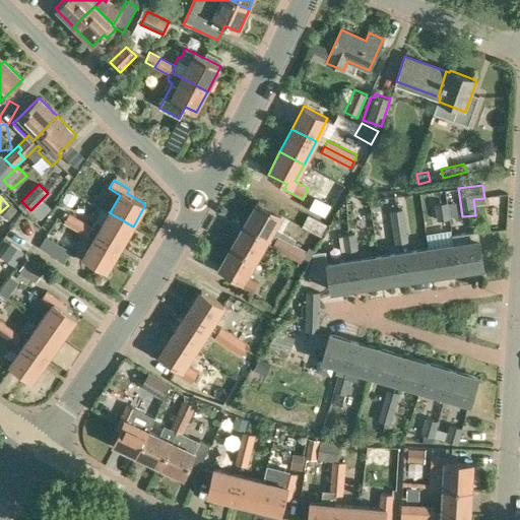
[(308,209),(324,218),(330,206),(314,197),(308,209)]
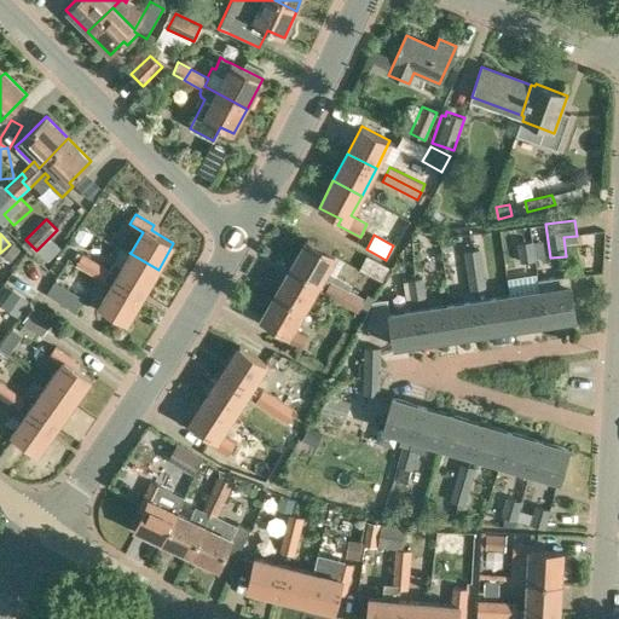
[(350,290),(352,285),(335,276),(345,260),(335,255),(307,239),(291,267),(319,283),(327,288),(323,294),(337,301),(341,294),(345,296),(348,289),(350,290)]
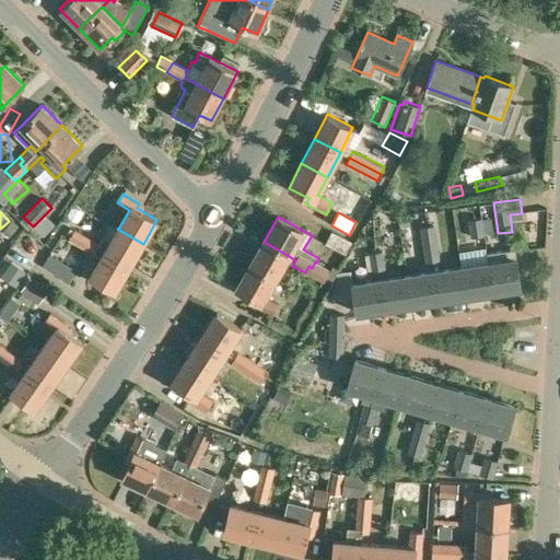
[(470,237),(486,236),(482,218),(468,220),(470,237)]
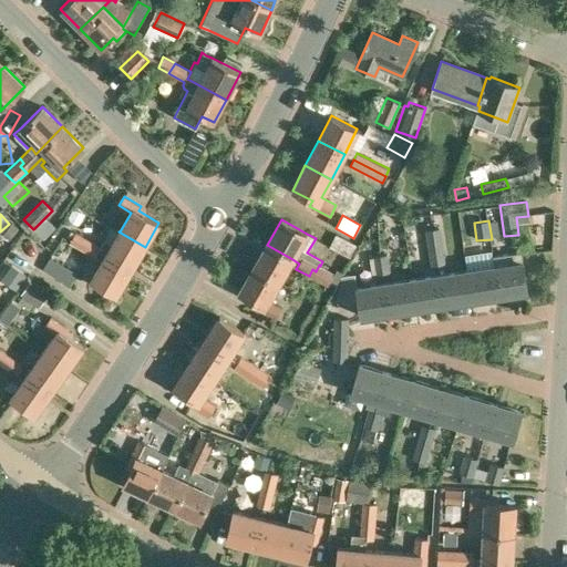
[(10,224),(1,235),(8,240),(18,230),(10,224)]
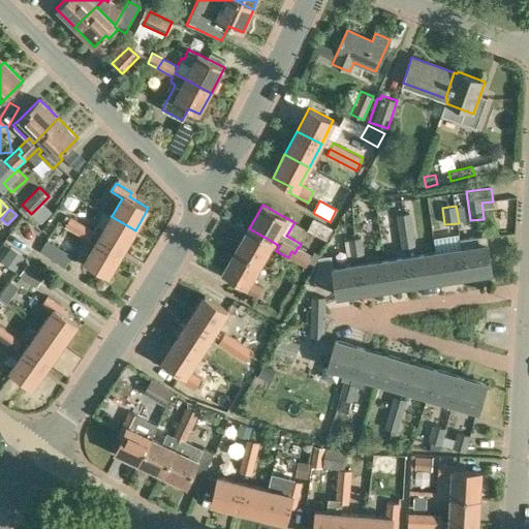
[(104,212),(94,230),(91,236),(98,239),(122,253),(135,230),(111,216),(112,216),(104,212)]
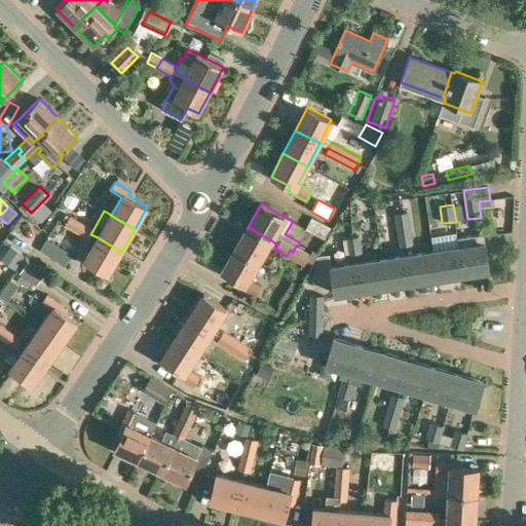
[(408,212),(401,213),(406,246),(413,245),(408,212)]
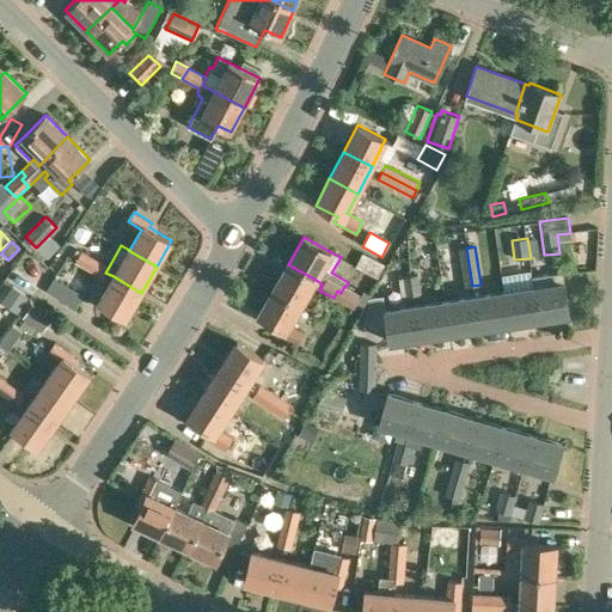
[(472,286),(466,248),(459,249),(465,287),(472,286)]
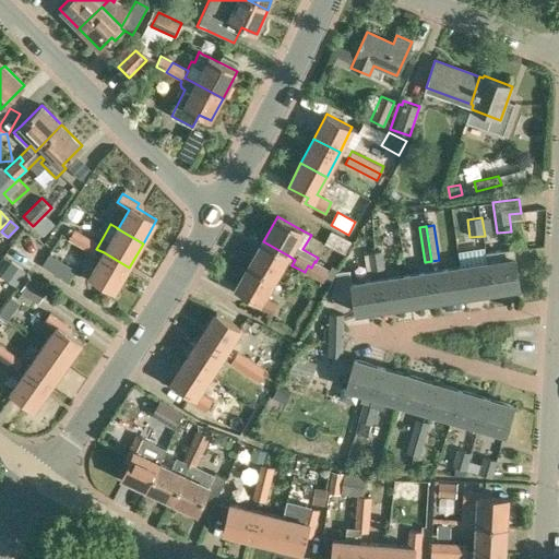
[(71,227),(63,229),(61,234),(69,238),(69,239),(81,247),(87,236),(71,227)]
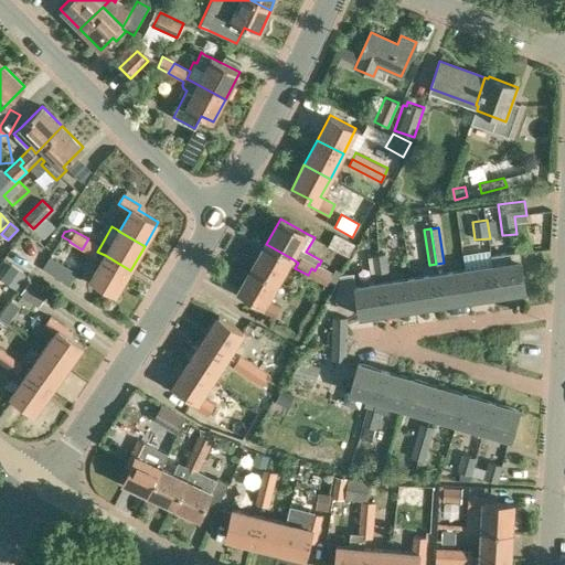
[(349,257),(355,244),(334,233),(328,246),(349,257)]
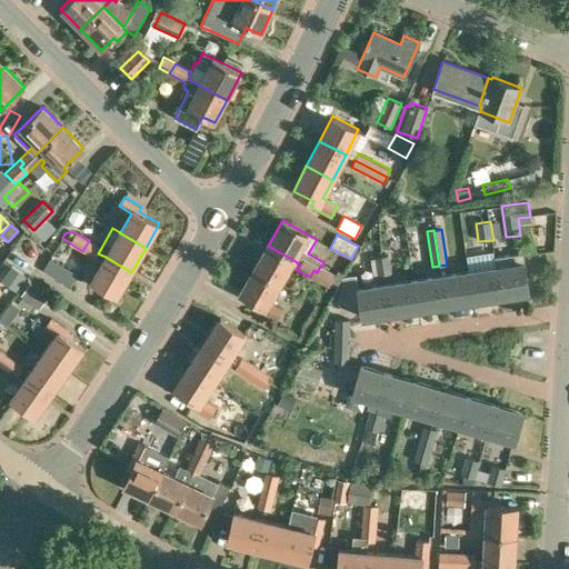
[(98,253),(101,248),(89,240),(82,251),(96,258),(98,253)]
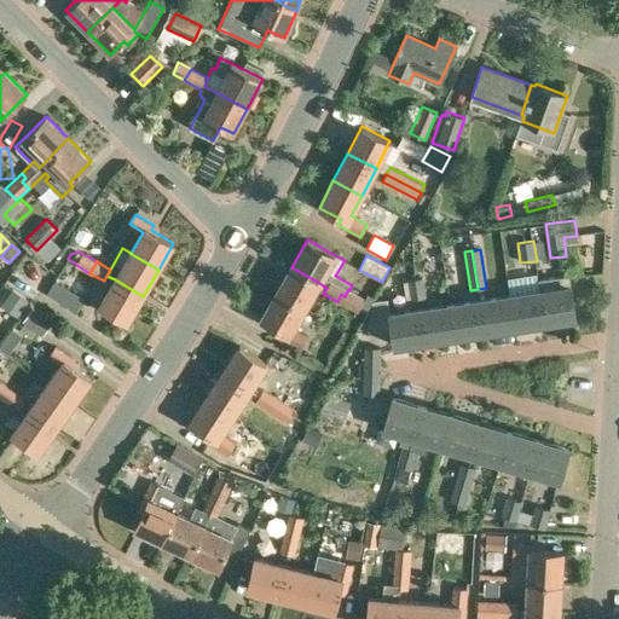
[(291,267),(276,293),(304,310),(319,283),(291,267)]
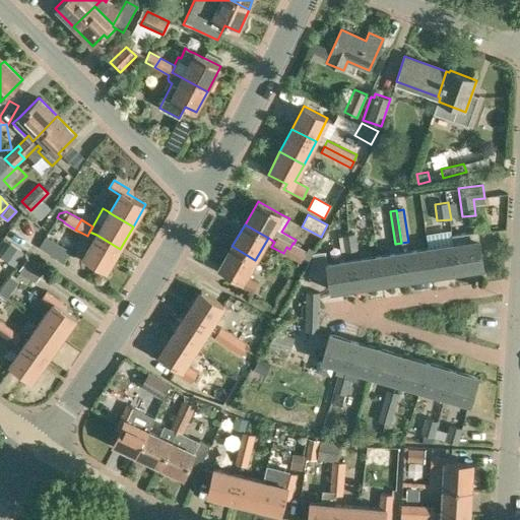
[(478,231),(452,235),(458,271),(483,267),(478,234),(478,231)]
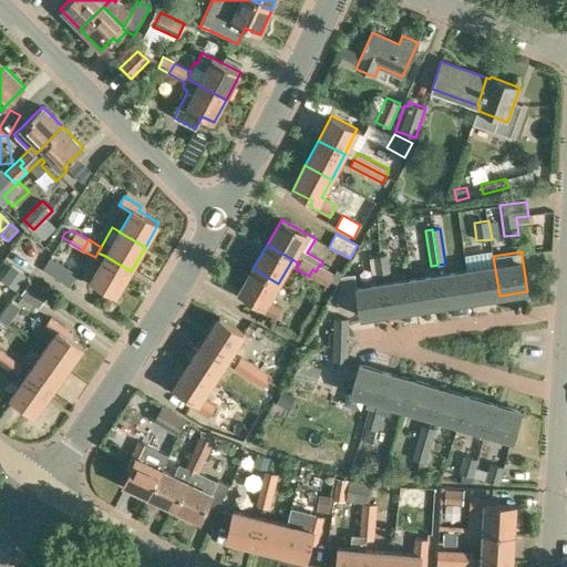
[(373,257),(377,274),(390,271),(388,255),(373,257)]
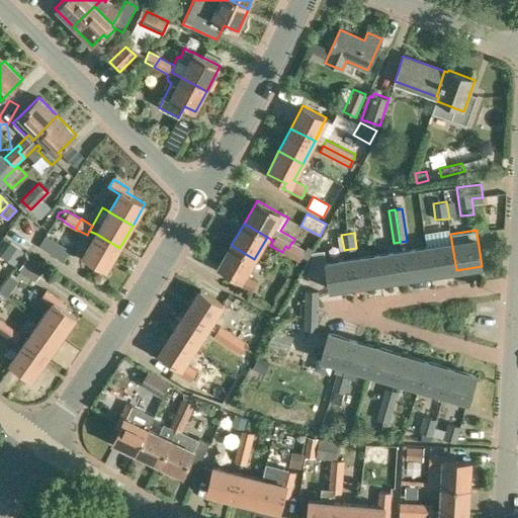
[(96,234),(83,256),(106,270),(119,248),(96,234)]
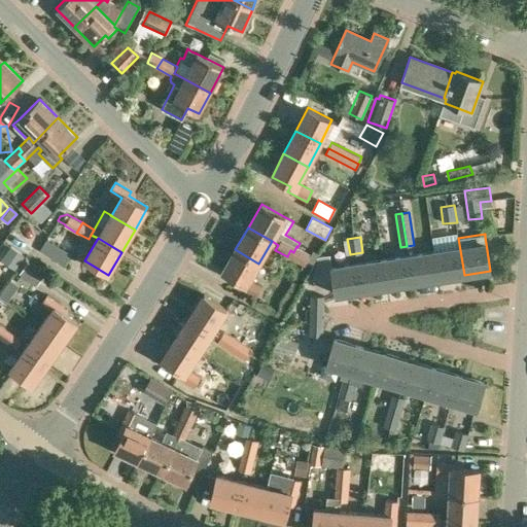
[(459,248),(434,251),(438,279),(464,275),(458,238),(457,238),(459,248)]
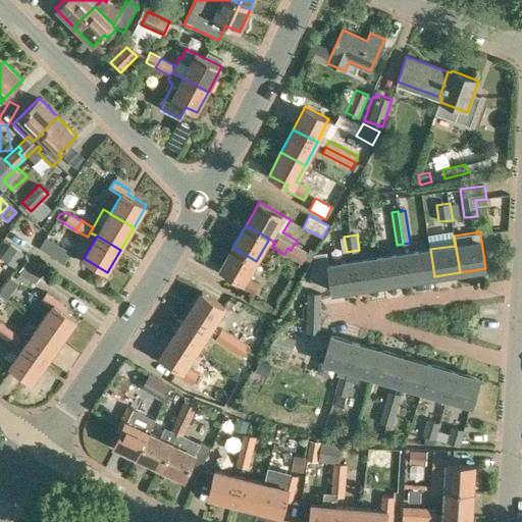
[(52,255),(59,244),(47,237),(40,248),(52,255)]
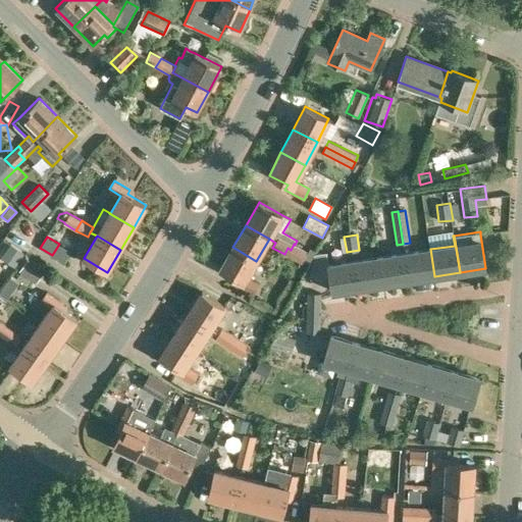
[(15,267),(24,252),(10,243),(1,258),(15,267)]
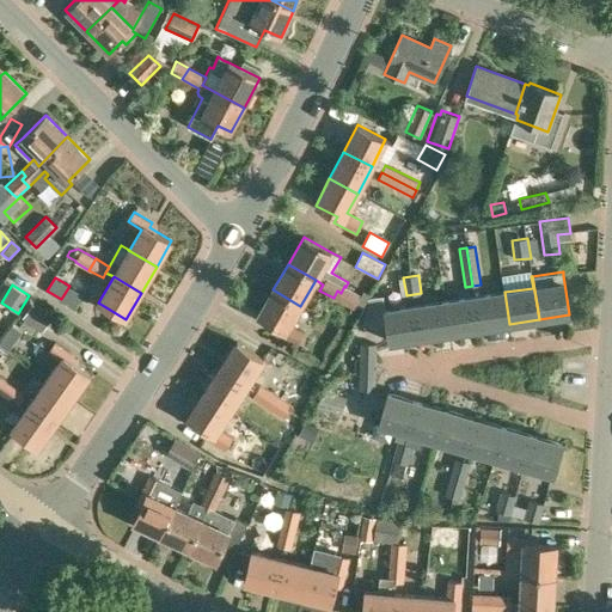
[(337,291),(334,298),(353,310),(357,303),(361,295),(346,287),(344,286),(341,293),(337,291)]
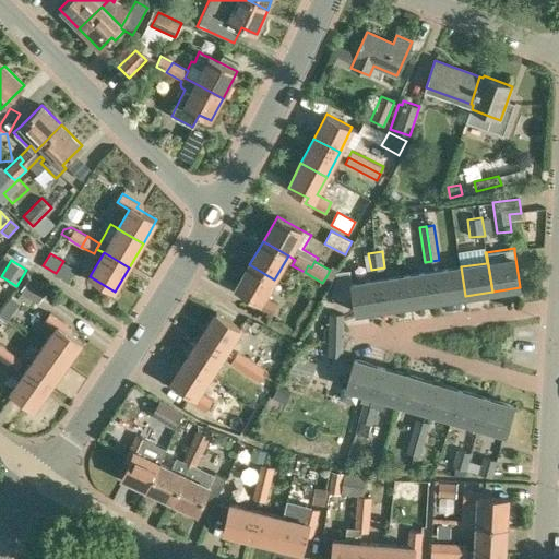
[(249,264),(235,288),(256,300),(252,305),(272,316),(278,305),(264,296),(274,280),(249,264)]
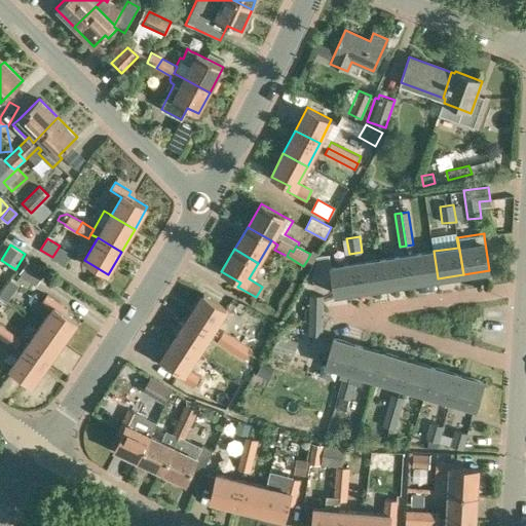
[(312,263),(313,264),(318,254),(312,250),(312,251),(310,254),(307,260),(312,263)]
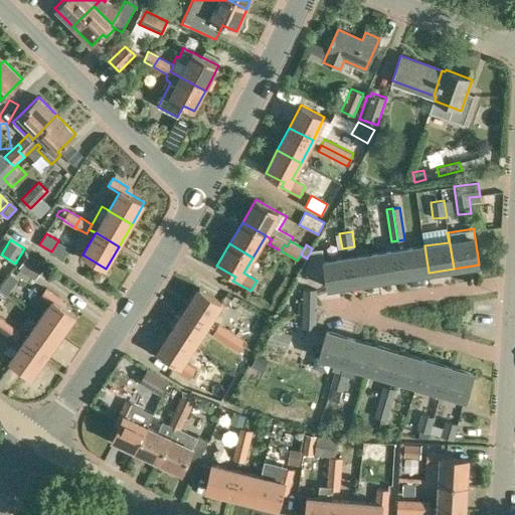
[(424,245),(399,249),(403,277),(428,273),(424,245)]
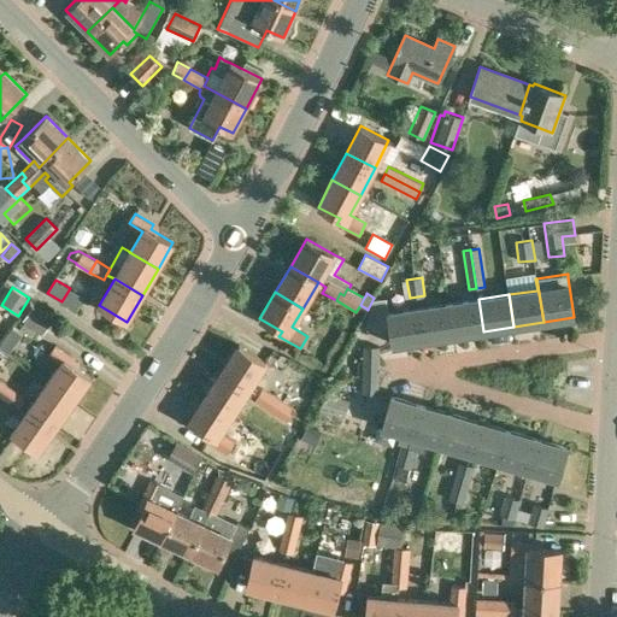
[(479,299),(448,304),(453,335),(483,331),(479,299)]
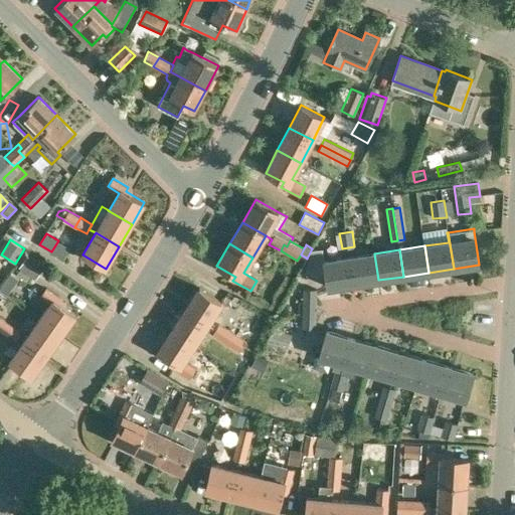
[(374,253),(349,258),(353,284),(378,280),(374,253)]
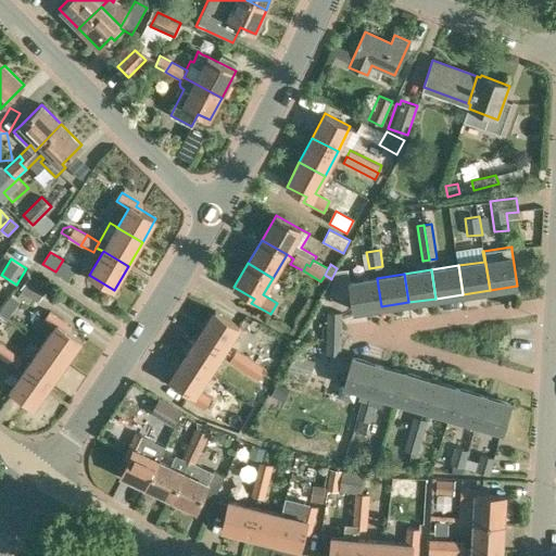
[(38,302),(47,289),(29,277),(21,289),(38,302)]
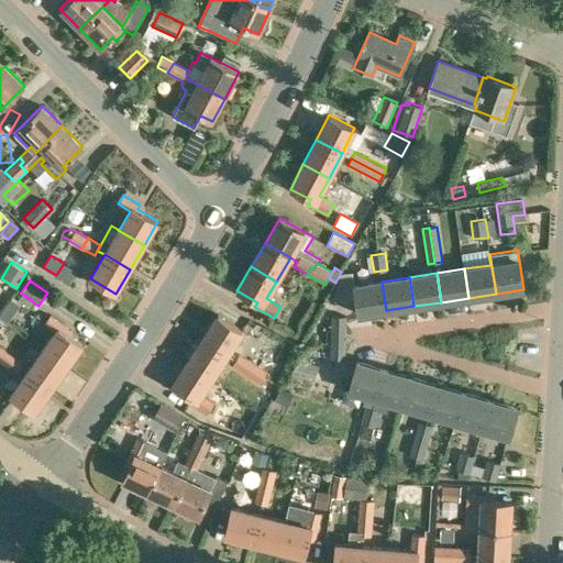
[(386,310),(382,282),(354,286),(359,315),(386,310)]
